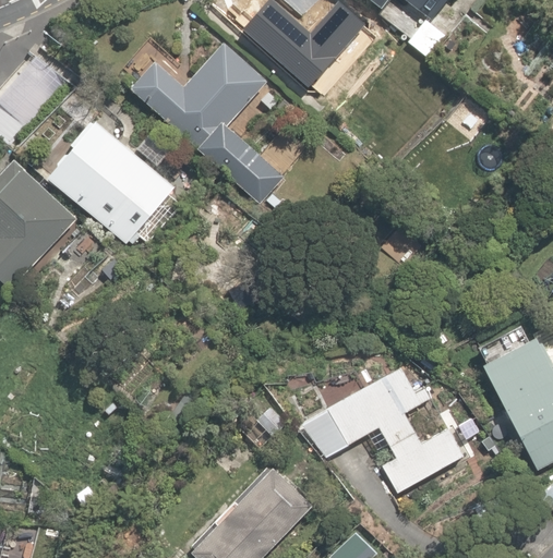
[(448,0),(369,0),(381,8),(386,0),(405,0),(434,21),(448,0)]
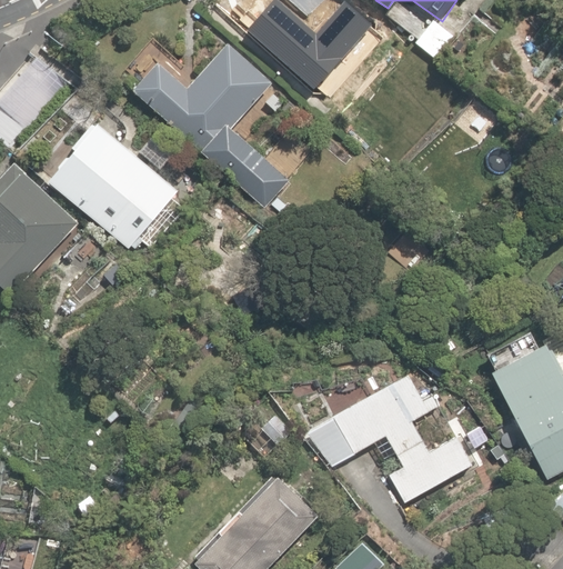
[(274,80),(221,40),(186,88),(152,62),(129,95),(198,146),(189,158),(259,210),(285,175),(233,136),(274,80)]
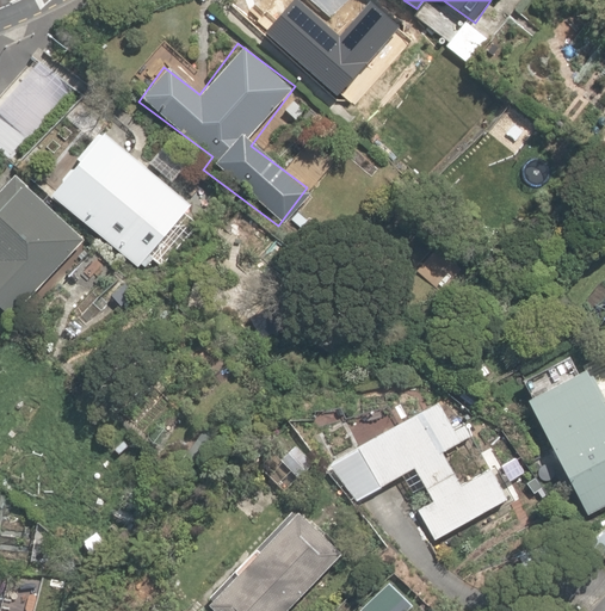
[(189,209),(93,128),(43,187),(139,269),(189,209)]
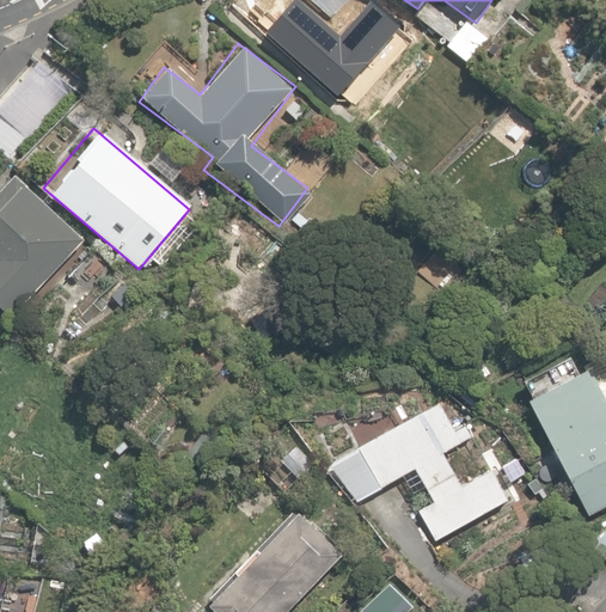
[(83,242),(6,179),(0,187),(0,311),(16,324),(83,242)]
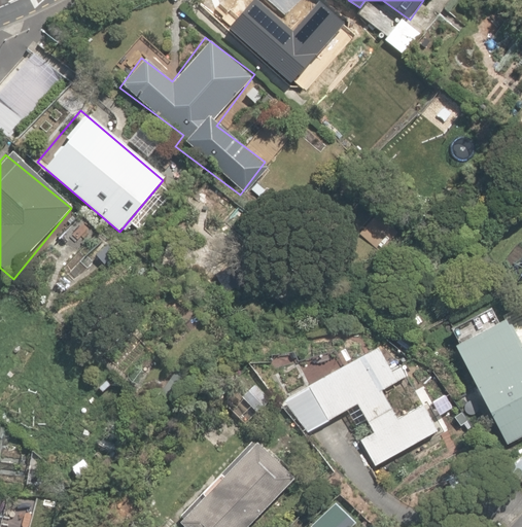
[(521,277),(512,289),(521,297),(521,277)]
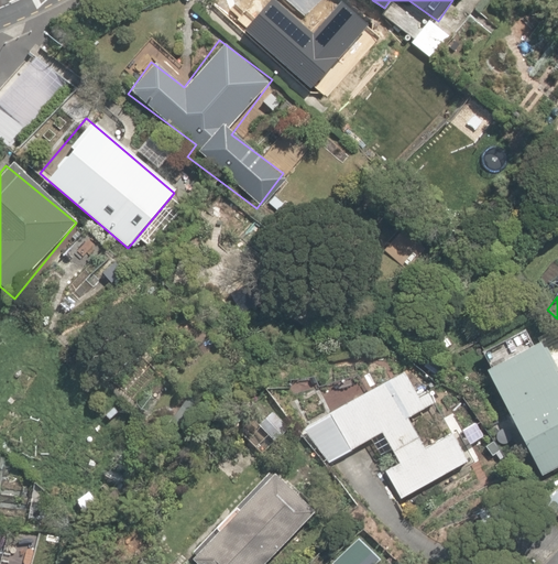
[(557,382),(536,339),(485,365),(540,474),(557,465),(557,382)]
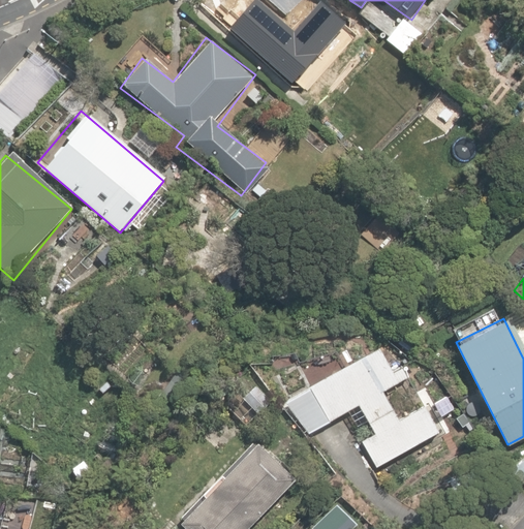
[(409,375),(390,339),(282,399),(303,436),(360,404),(374,431),(363,437),(379,466),(443,430),(428,402),(401,417),(384,389),(409,375)]
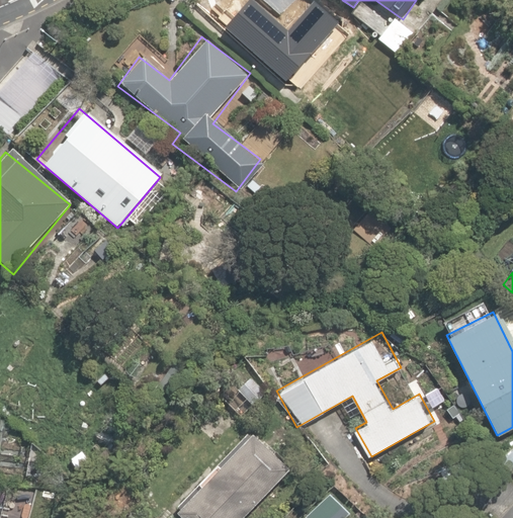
[(241,517),(284,471),(245,435),(173,514),(177,517),(241,517)]
